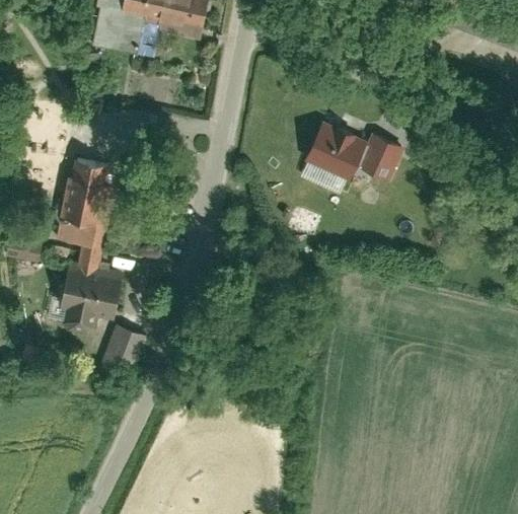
[(120,12),(122,0),(95,0),(86,41),(129,51),(136,15),(120,12)]
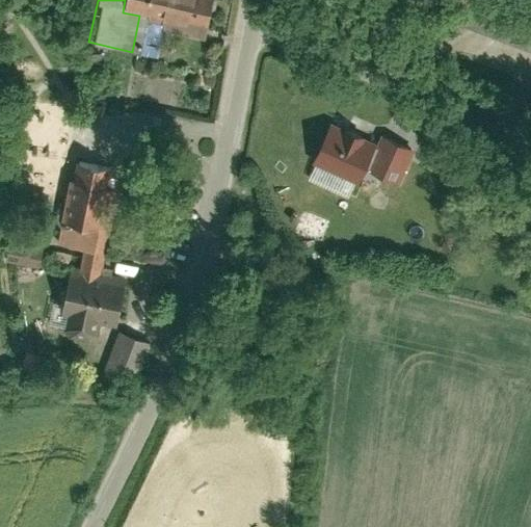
[(125,0),(123,12),(139,16),(204,29),(210,0),(125,0)]
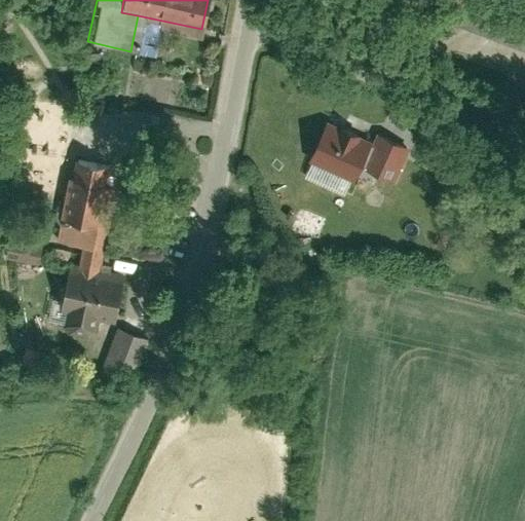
[(328,125),(310,162),(350,182),(355,168),(367,145),(328,125)]
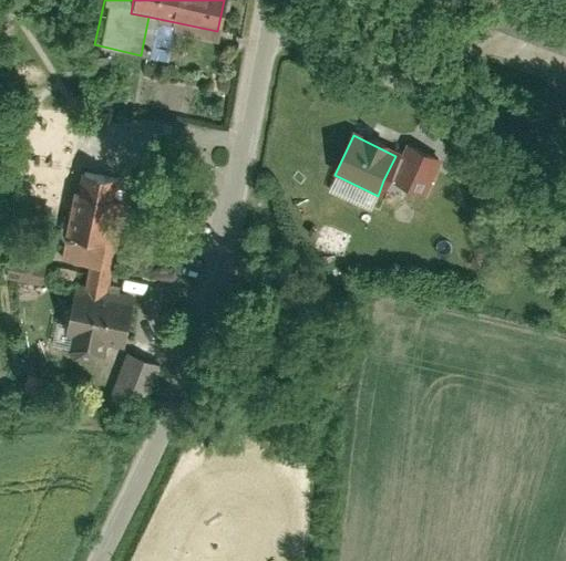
[(401,144),(395,156),(383,180),(418,197),(435,160),(401,144)]
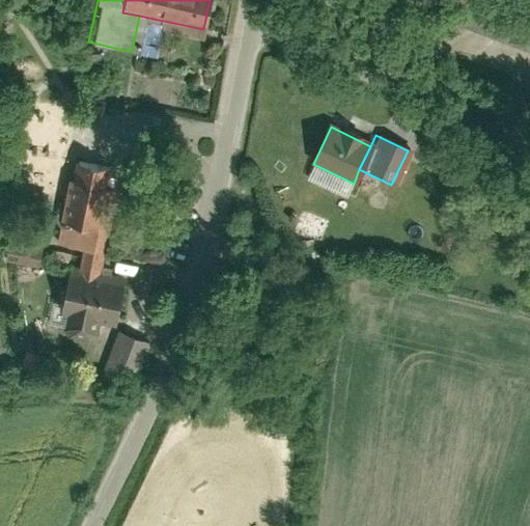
[(77,271),(100,275),(117,189),(107,187),(110,170),(77,163),(74,181),(68,180),(56,245),(81,250),(77,271)]
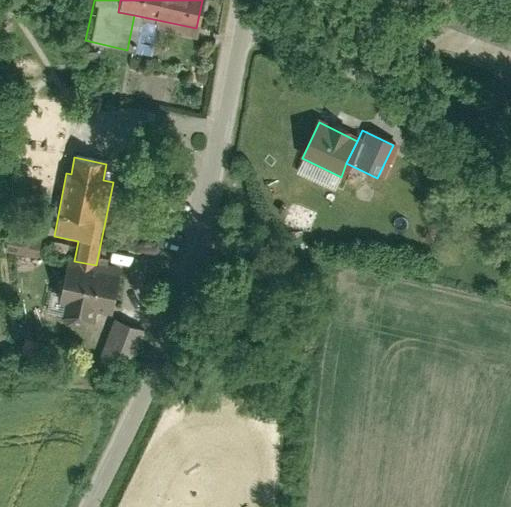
[(33,259),(38,235),(5,228),(0,252),(33,259)]
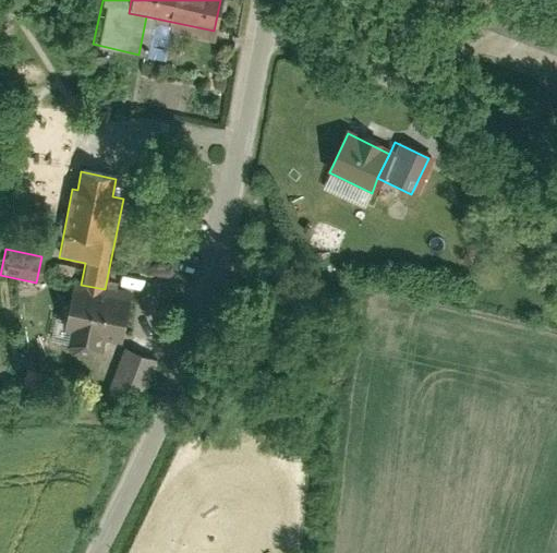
[(81,285),(73,284),(65,332),(71,332),(69,346),(74,356),(94,359),(101,351),(104,340),(121,343),(129,293),(105,289),(81,285)]
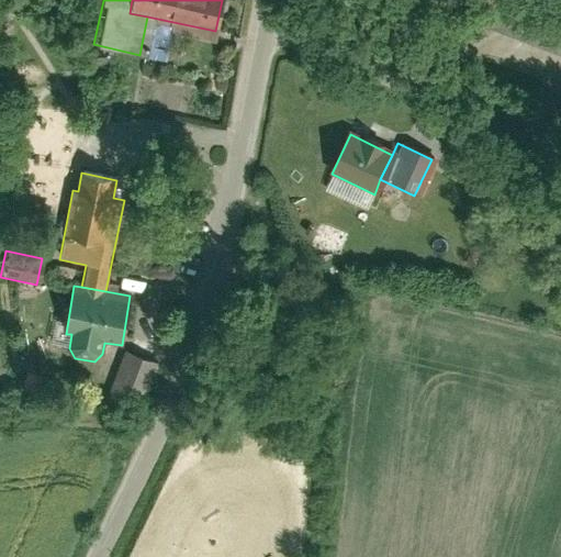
[(124,354),(105,402),(145,400),(157,366),(124,354)]
